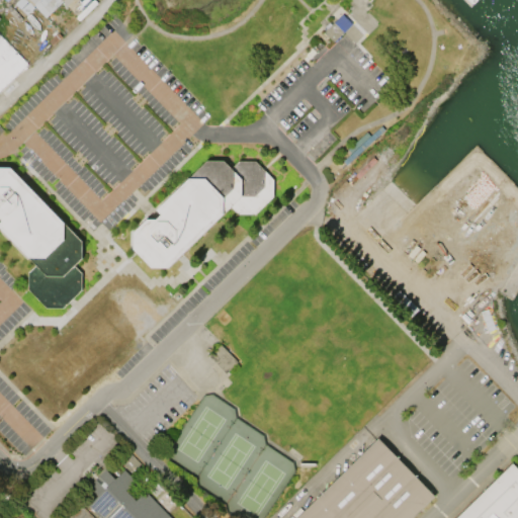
[(31,5),(26,0),(69,0),(65,4),(62,1),(45,17),(33,6),(33,5),(32,4),(31,5)]
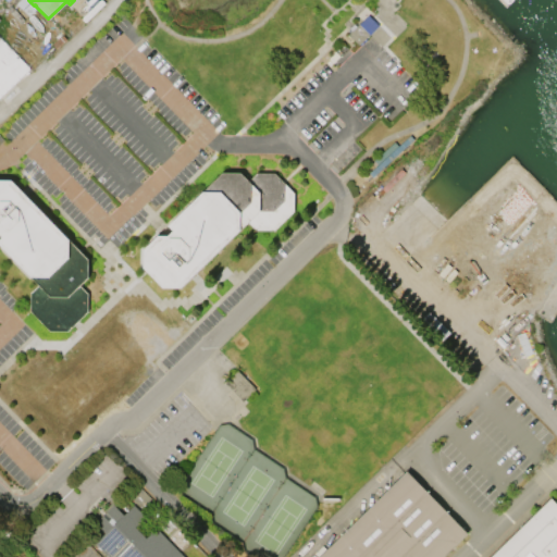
[(369,34),(358,45),(347,34),(358,23),(369,34)]
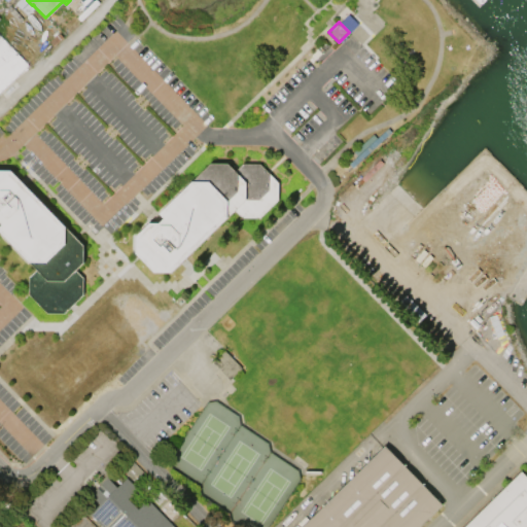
[(0,35),(28,65),(0,92),(0,35)]
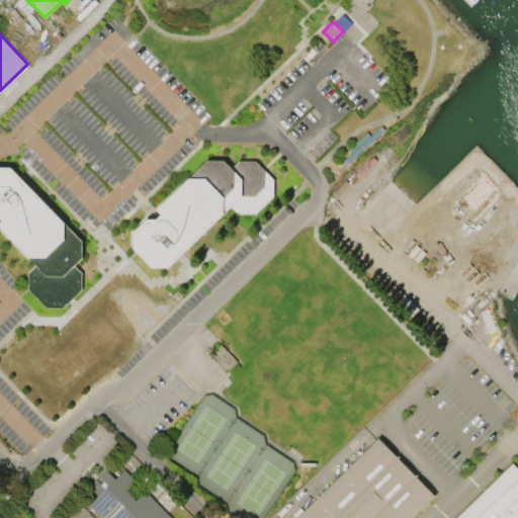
[(133,232),(132,248),(150,267),(167,267),(229,207),(237,216),(254,216),(272,197),(273,180),(255,160),(236,160),(230,166),(223,160),(207,160),(133,232)]
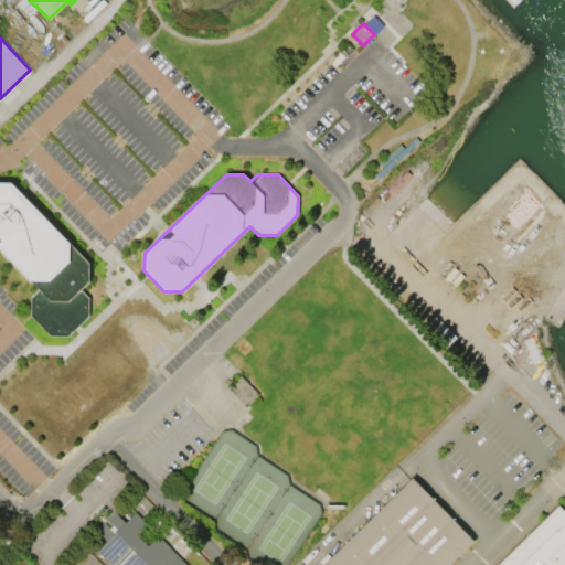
[(8,181),(0,181),(0,253),(36,289),(29,298),(29,316),(49,338),(67,338),(87,318),(87,298),(80,290),(87,284),(88,264),(8,181)]
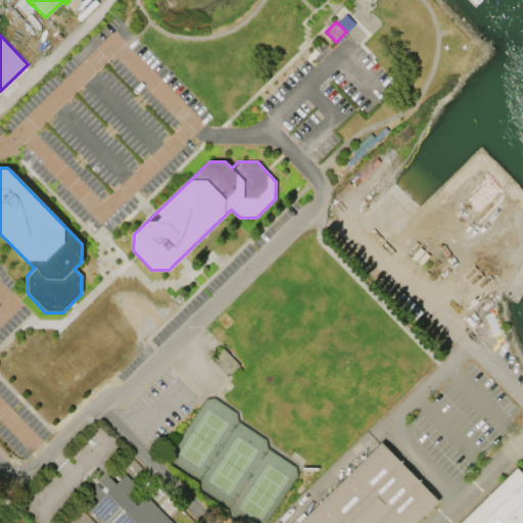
[(222,348),(239,366),(227,378),(210,361),(222,348)]
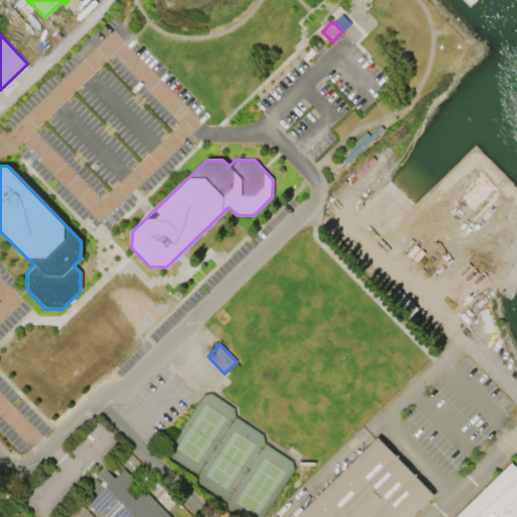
[(409,516),(432,494),(376,436),(293,516),(409,516)]
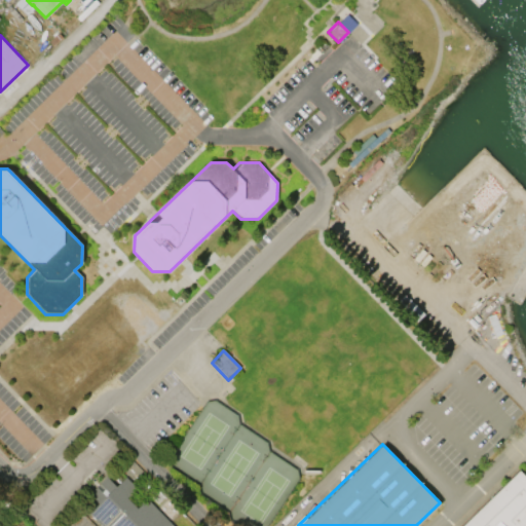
[(525,525),(525,478),(519,471),(461,525),(525,525)]
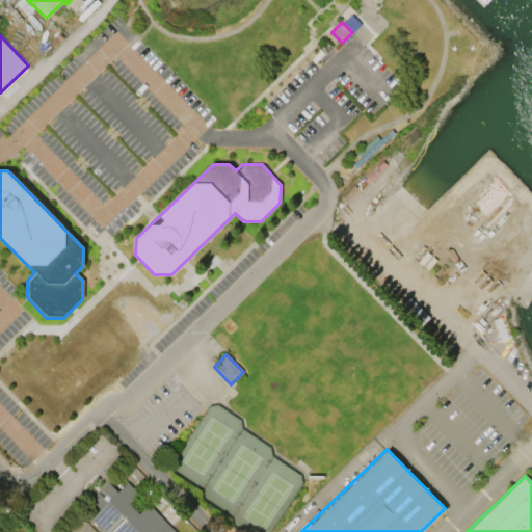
[(103,531),(89,517),(99,508),(88,498),(106,481),(116,491),(127,481),(176,531),(103,531)]
